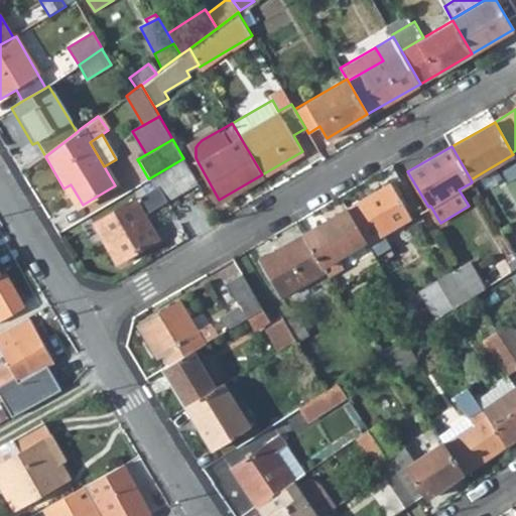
[(167,200),(166,197),(196,179),(183,158),(149,178),(148,178),(153,187),(94,223),(115,262),(158,238),(144,213),(167,200)]
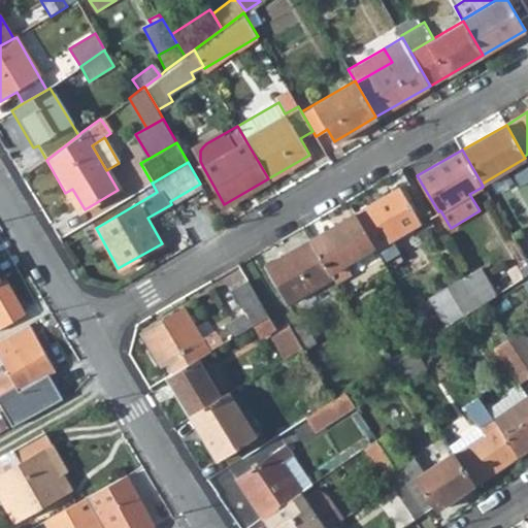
[(376,248),(420,222),(399,187),(356,211),(375,245),(376,248)]
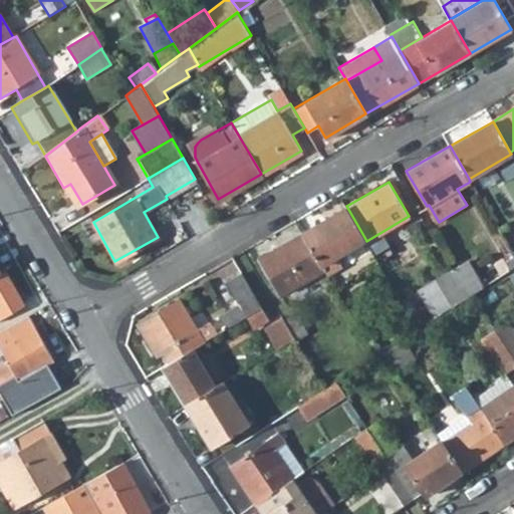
[(82,204),(70,184),(63,188),(75,208),(82,204)]
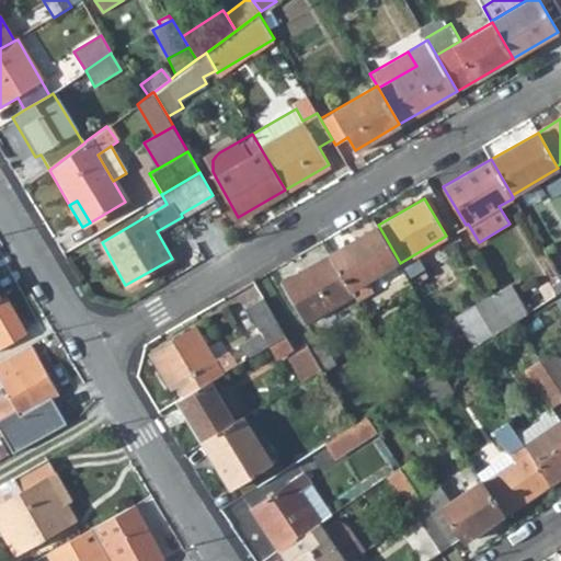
[(378,225),(329,252),(350,288),(399,261),(378,225)]
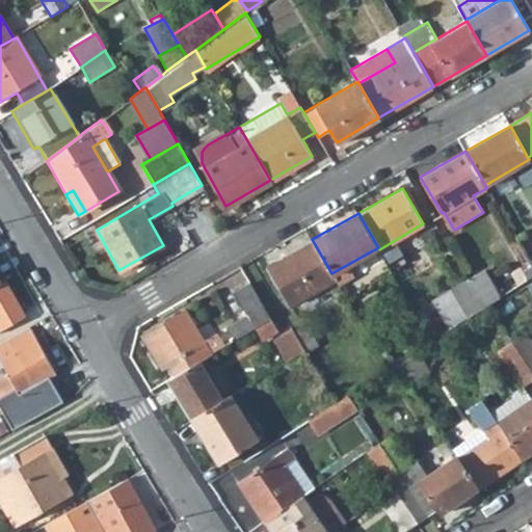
[(312,239),(266,265),(288,303),(335,277),(331,273),(312,239)]
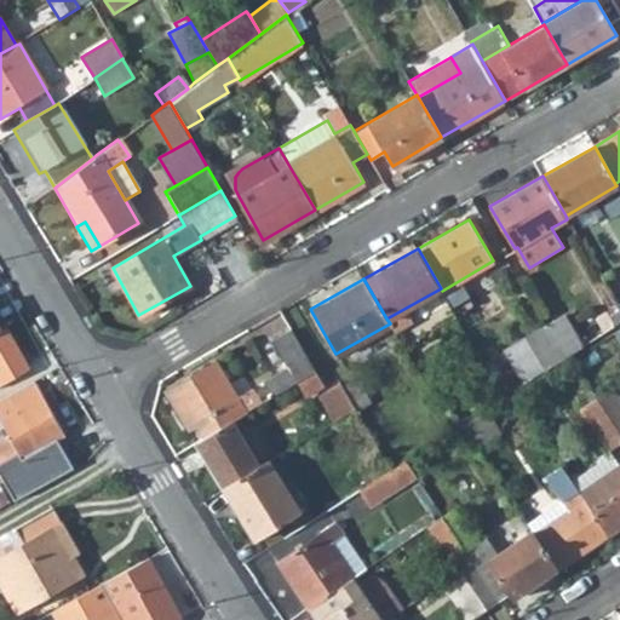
[(544,325),(562,357),(580,345),(563,315),(544,325)]
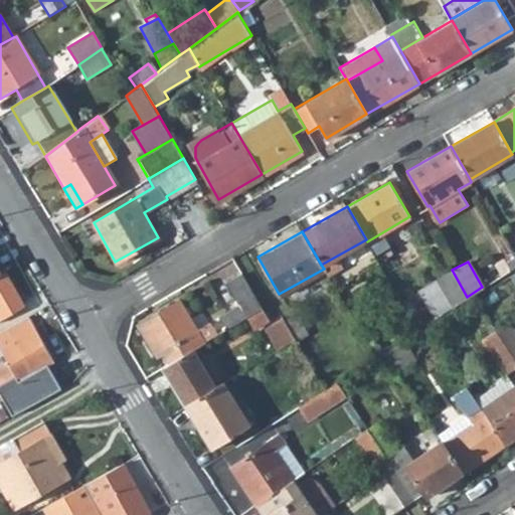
[(436,280),(452,306),(467,297),(452,270),(436,280)]
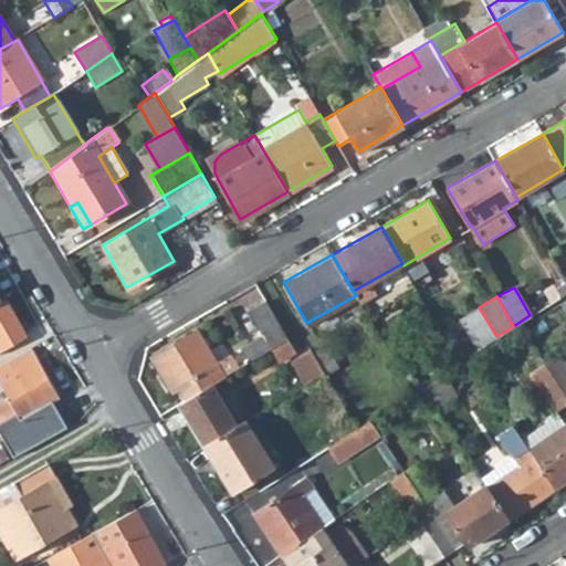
[(0,300),(0,350),(27,336),(4,297),(0,300)]
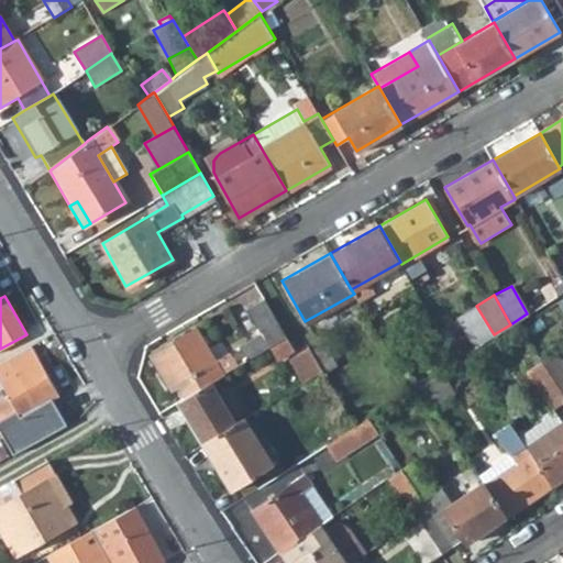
[(267,346),(285,337),(263,299),(246,308),(260,331),(240,343),(249,359),(267,346)]
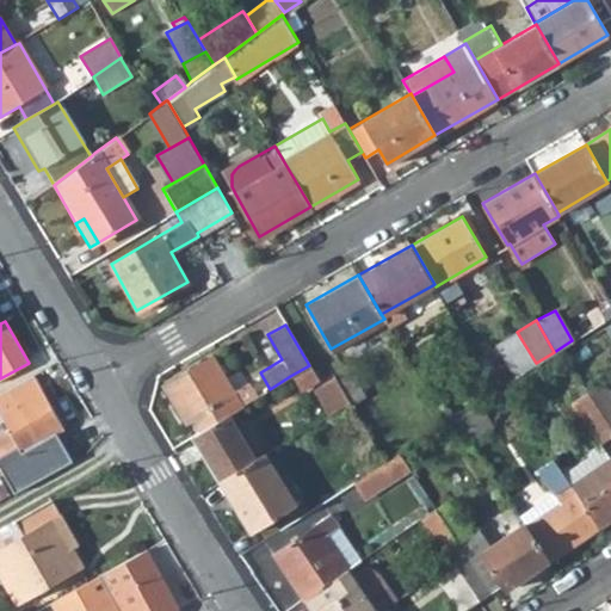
[(259,395),(251,378),(232,389),(211,356),(162,384),(184,421),(192,417),(201,430),(227,414),(259,395)]
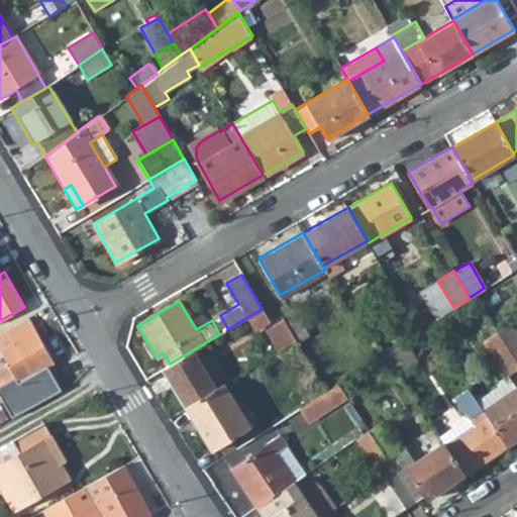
[(262,309),(245,318),(252,329),(269,320),(262,309)]
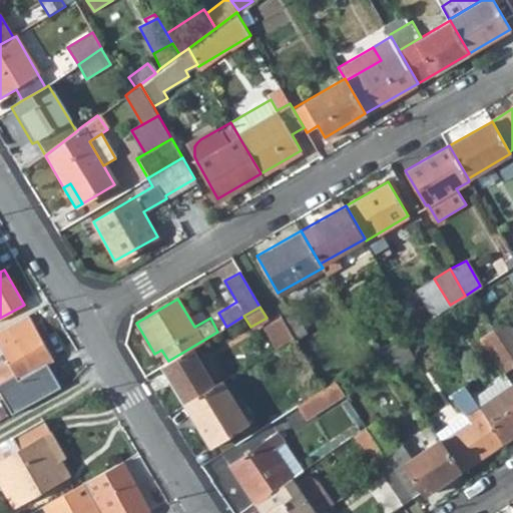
[(281,318),(293,338),(294,340),(308,332),(295,310),(281,318)]
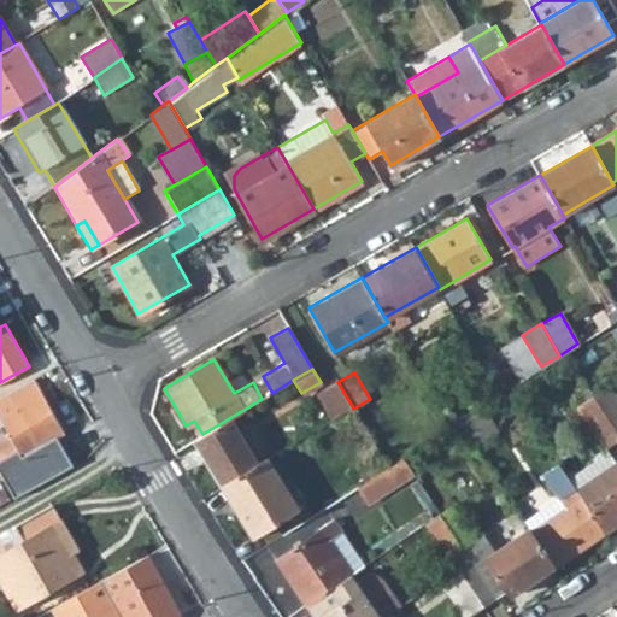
[(0,454),(16,447),(19,453),(62,430),(31,376),(0,393),(0,454)]
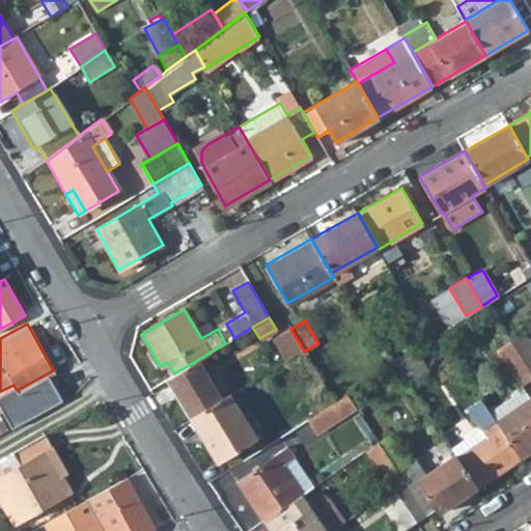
[(289,328),(274,336),(286,360),(303,350),(290,329),(289,328)]
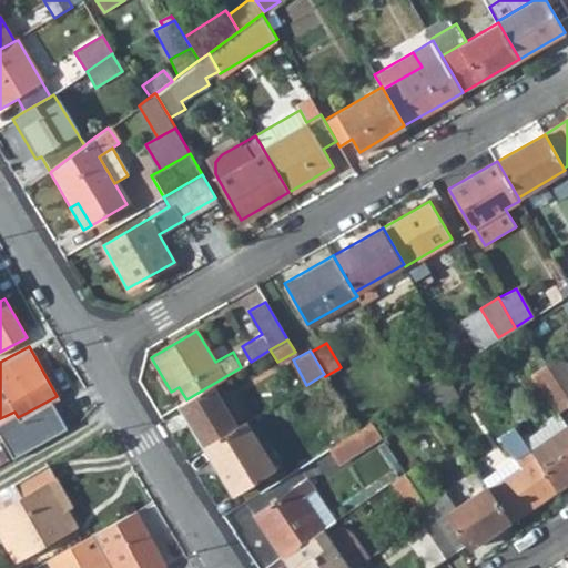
[(546,364),(567,396),(567,365),(561,354),(546,364)]
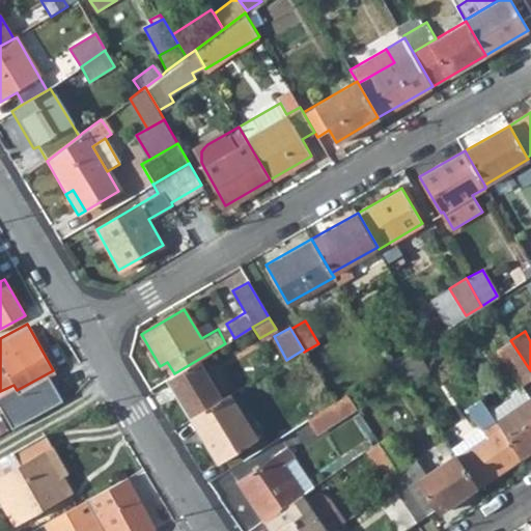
[(530,370),(510,340),(497,350),(522,386),(530,380),(530,370)]
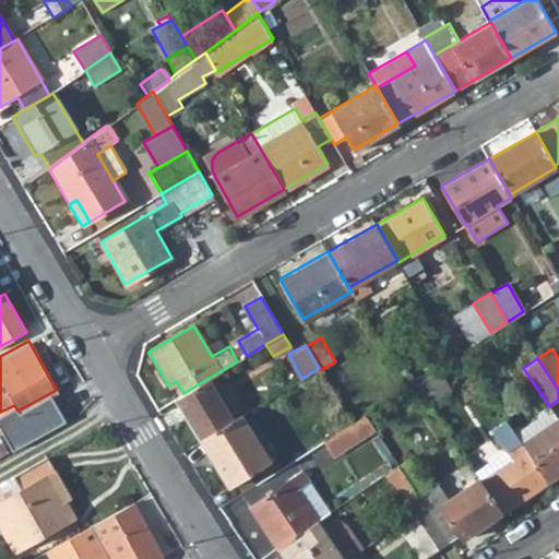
[(450,390),(439,371),(417,384),(430,403),(450,390)]
